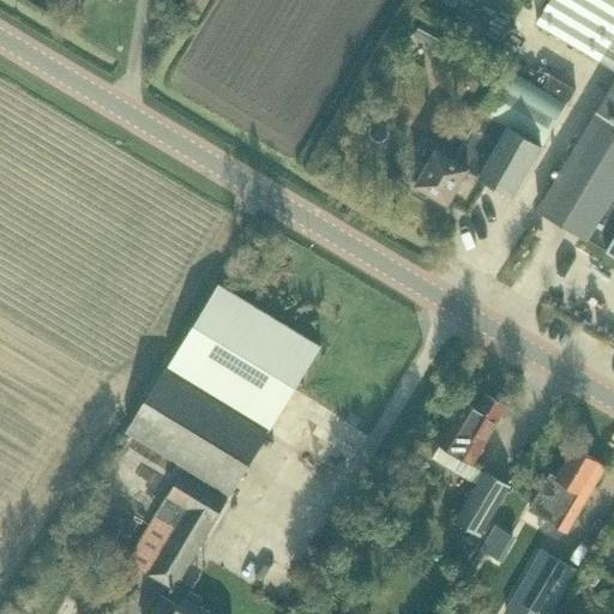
[(613,0),(549,0),(537,23),(613,68),(613,0)]
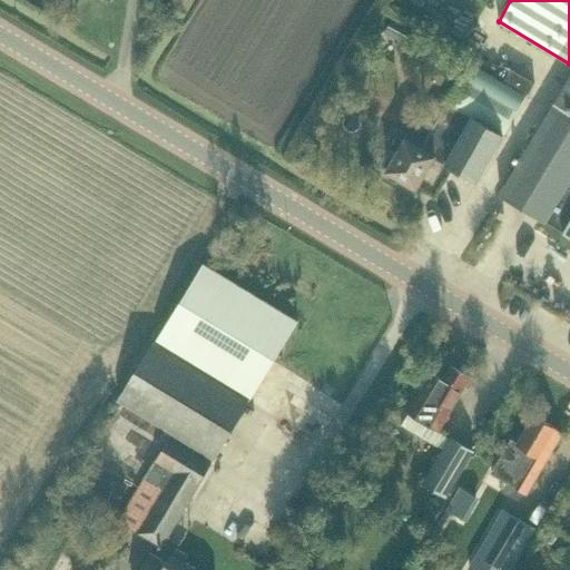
[(386,33),(408,45),(414,31),(394,18),(386,33)]
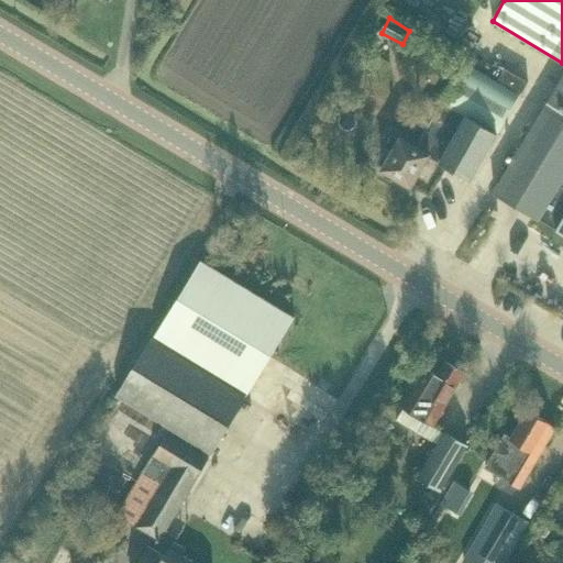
[(466,63),(443,101),(498,133),(521,95),(466,63)]
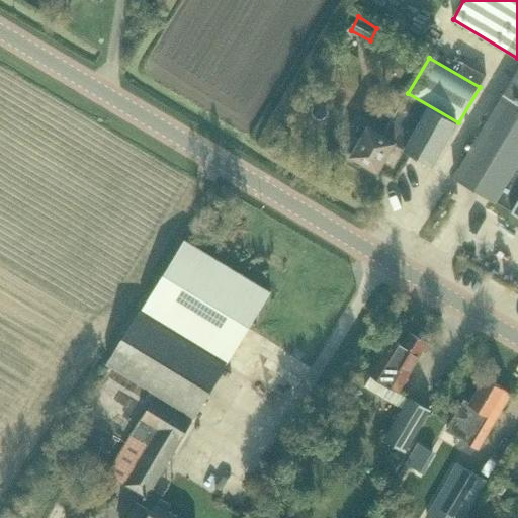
[(517,70),(454,178),(497,202),(497,201),(511,209),(517,213),(517,70)]
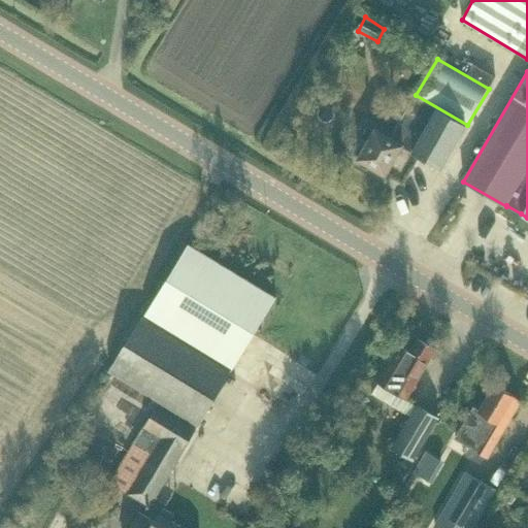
[(402,145),(442,169),(467,125),(416,95),(392,136),(377,127),(359,159),(386,174),(402,145)]
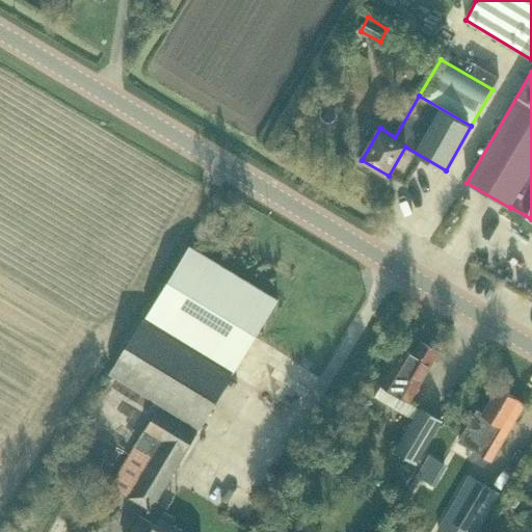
[(147,318),(236,372),(280,301),(190,246),(147,318)]
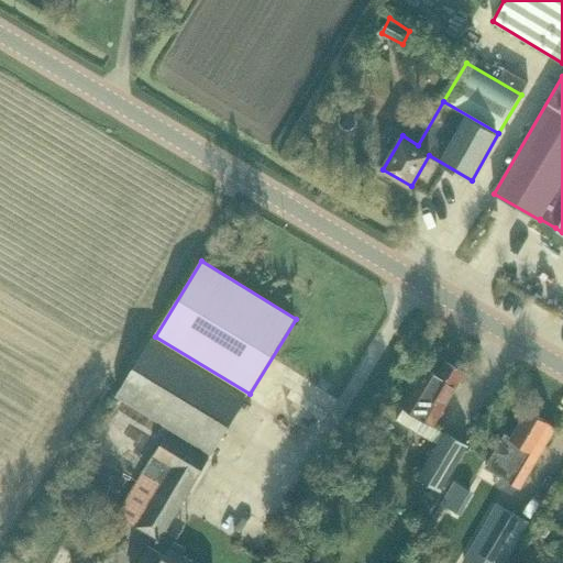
[(247,396),(153,339),(118,397),(212,454),(247,396)]
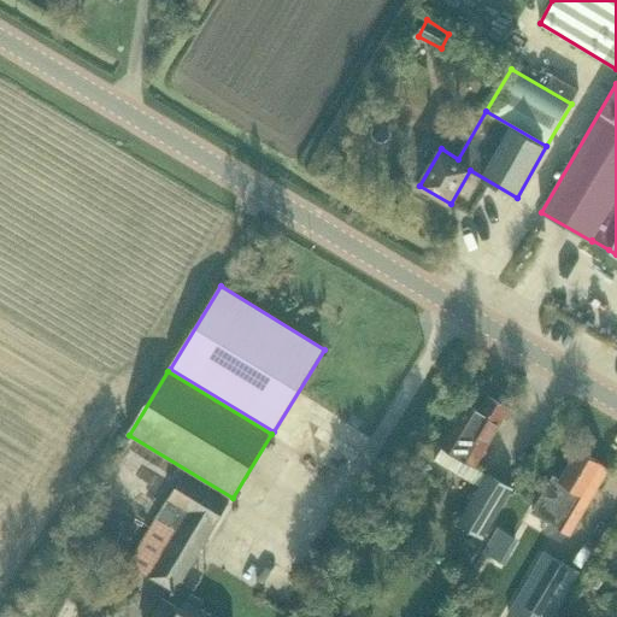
[(466,404),(460,416),(436,459),(457,472),(465,460),(476,468),(512,409),(489,393),(480,412),(466,404)]
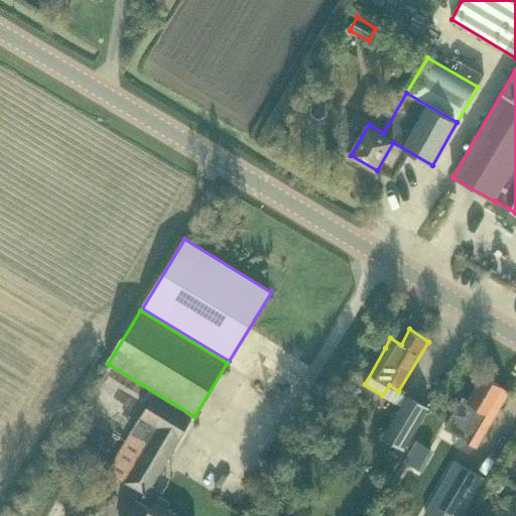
[(433,367),(426,383),(437,388),(444,371),(433,367)]
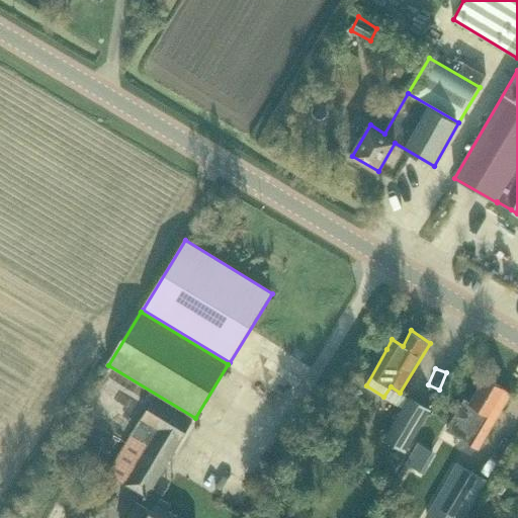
[(455,417),(448,430),(481,449),(489,435),(513,393),(486,378),(470,404),(468,403),(465,401),(455,417)]
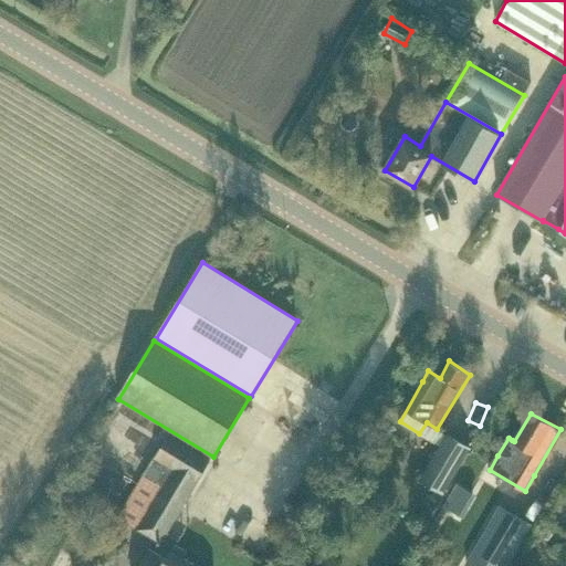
[(472,448),(468,446),(447,433),(425,472),(420,480),(444,495),(472,448)]
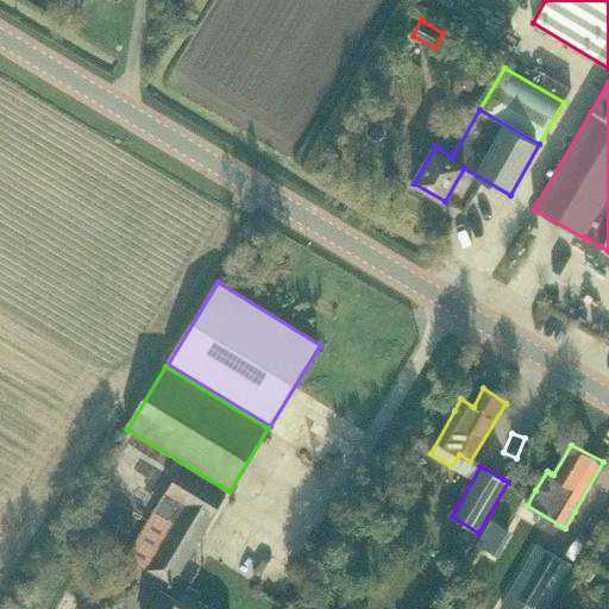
[(174,585),(228,495),(183,468),(165,494),(127,558),(174,585)]
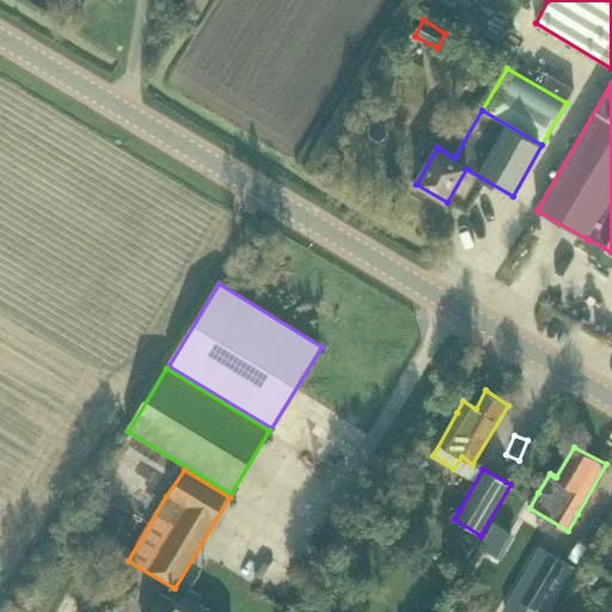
[(542,548),(505,610),(508,611),(549,611),(576,568),(542,548)]
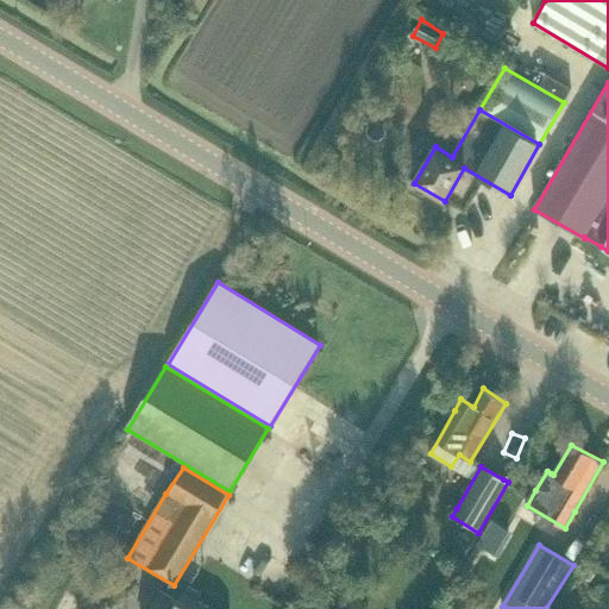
[(213,608),(199,601),(202,594),(189,585),(177,604),(159,595),(151,608),(213,608)]
